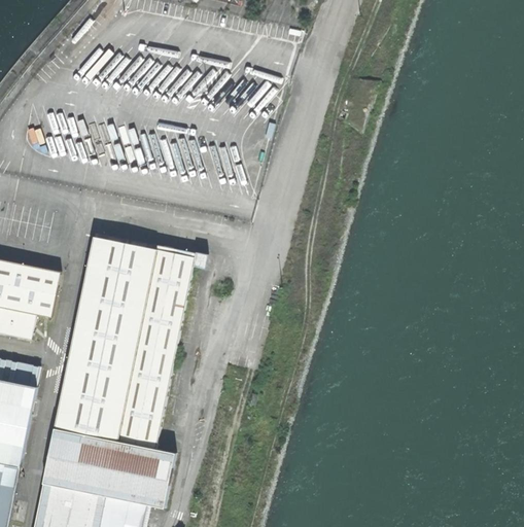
[(28,128),(29,143),(43,141),(41,127),(28,128)]
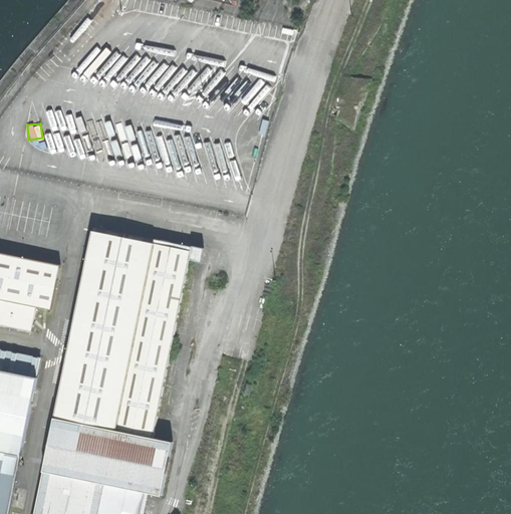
[(138,513),(143,492),(159,495),(171,441),(152,437),(187,259),(198,261),(201,248),(190,245),(189,251),(89,232),(32,513),(138,513)]
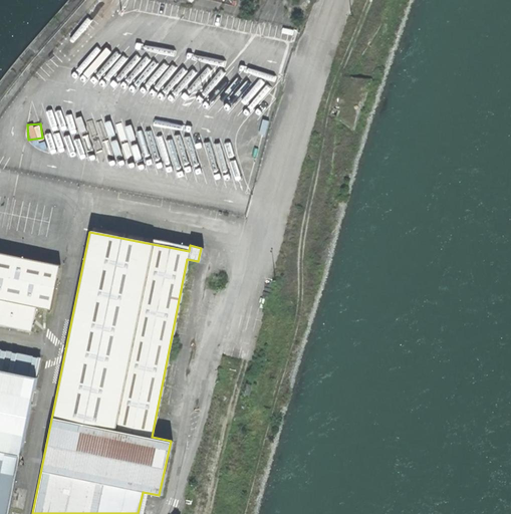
[(0,325),(28,331),(34,307),(49,310),(57,265),(38,261),(38,259),(34,258),(34,260),(0,253),(0,325)]
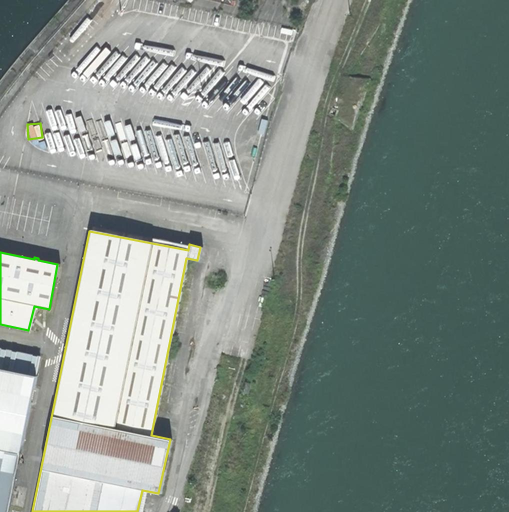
[(0,511),(5,511),(7,508),(11,509),(13,496),(9,495),(18,454),(19,455),(35,376),(33,376),(37,357),(0,350),(0,511)]
